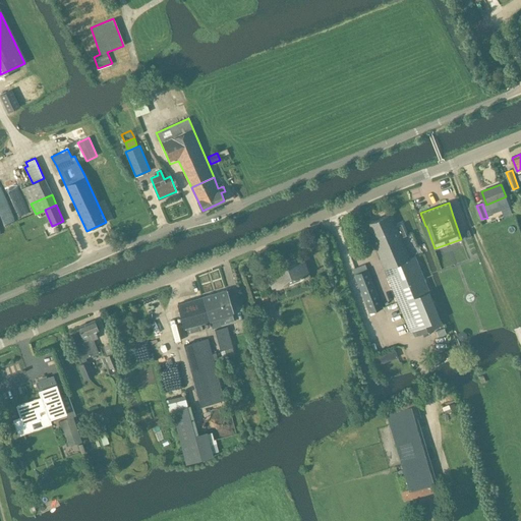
[(366,224),(385,269),(409,258),(405,247),(405,246),(399,249),(396,241),(401,239),(400,237),(405,235),(401,225),(394,227),(389,215),(366,224)]
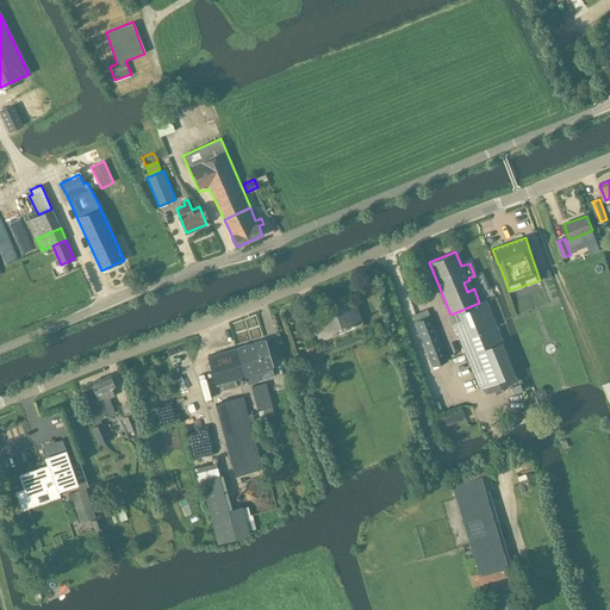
[(450,315),(449,315),(479,388),(481,387),(515,374),(485,300),(479,303),(450,315)]
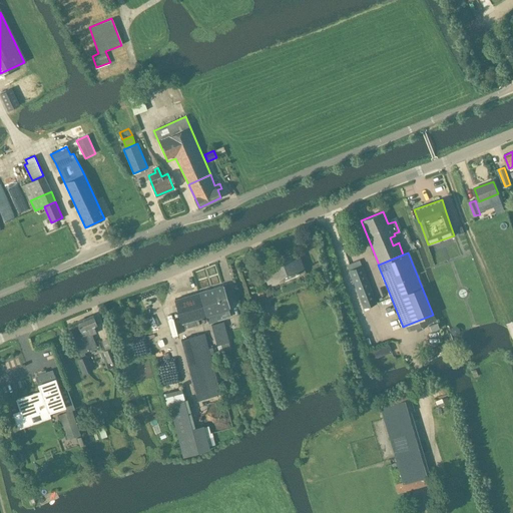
[(269,284),(305,270),(300,255),(293,259),(292,255),(286,258),(287,261),(263,270),(269,284)]
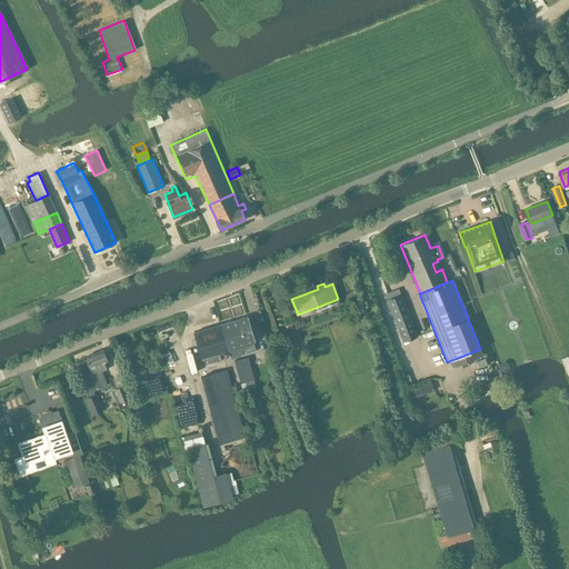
[(403,341),(418,336),(401,295),(387,300),(403,341)]
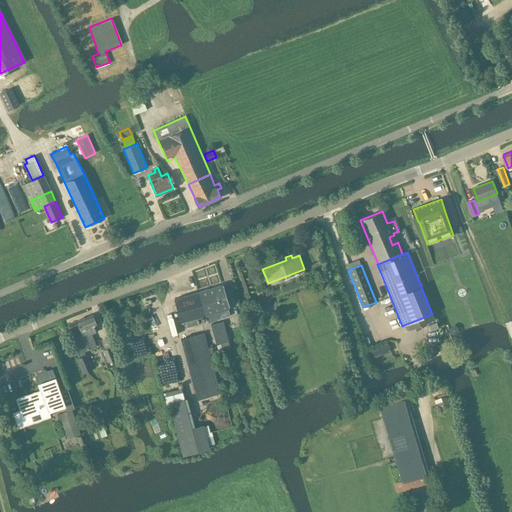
[(223,285),(174,299),(181,323),(182,322),(184,322),(197,318),(228,309),(228,307),(229,307),(223,285)]
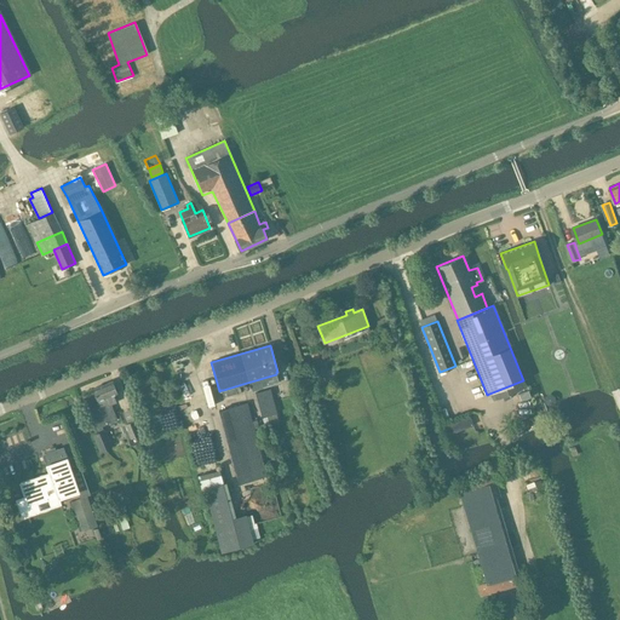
[(314,365),(304,368),(308,378),(317,374),(314,365)]
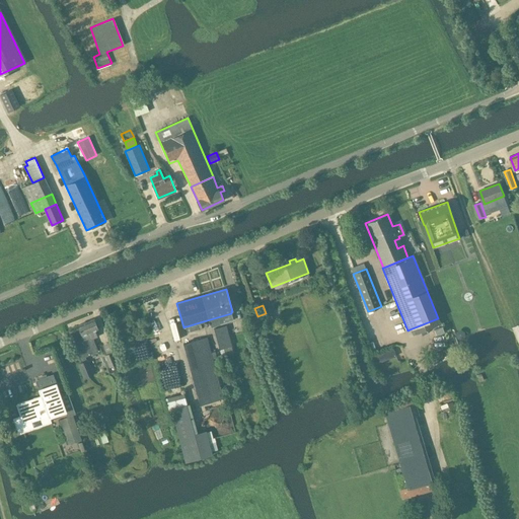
[(94,329),(98,328),(94,318),(78,325),(84,340),(76,344),(81,357),(82,357),(84,356),(97,351),(92,339),(97,337),(94,329)]
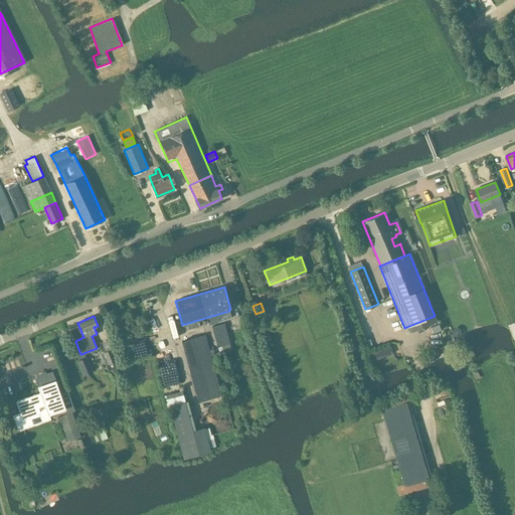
[(224,323),(212,326),(217,346),(230,343),(224,323)]
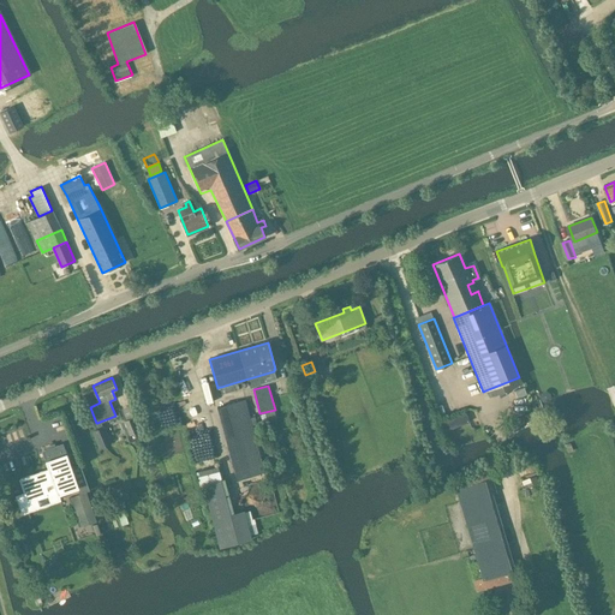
[(237,478),(264,471),(245,400),(218,407),(237,478)]
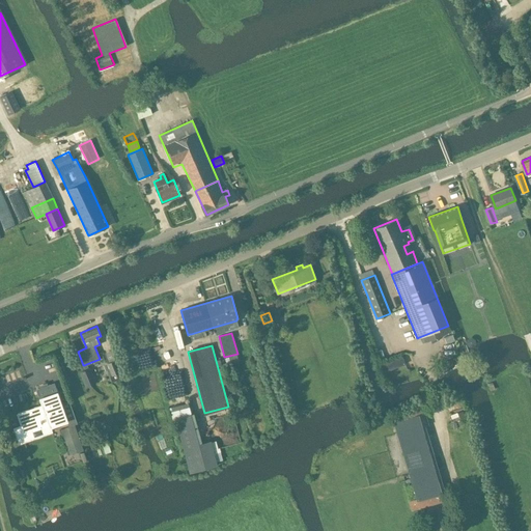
[(119,372),(115,361),(107,364),(112,375),(119,372)]
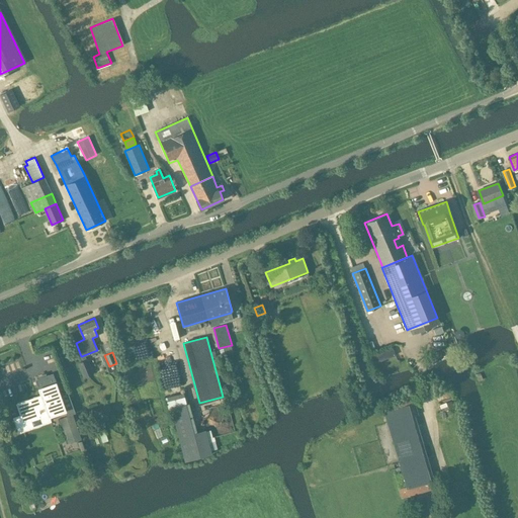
[(84,355),(82,356),(84,361),(79,363),(84,376),(92,373),(87,360),(86,360),(84,355)]
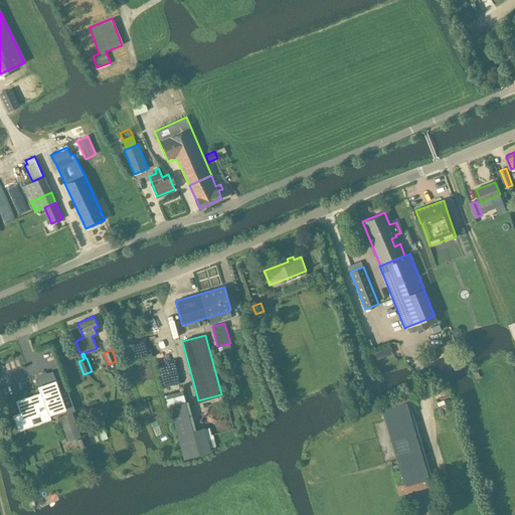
[(390,356),(370,362),(372,370),(392,364),(390,356)]
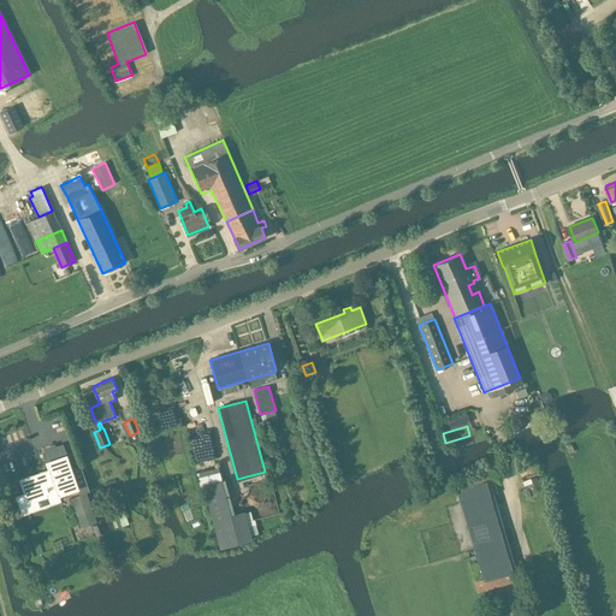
[(75,481),(66,455),(63,445),(55,448),(54,444),(53,444),(53,445),(51,446),(51,449),(42,451),(49,469),(21,480),(28,502),(57,491),(58,495),(77,489),(80,495),(89,491),(84,478),(75,481)]
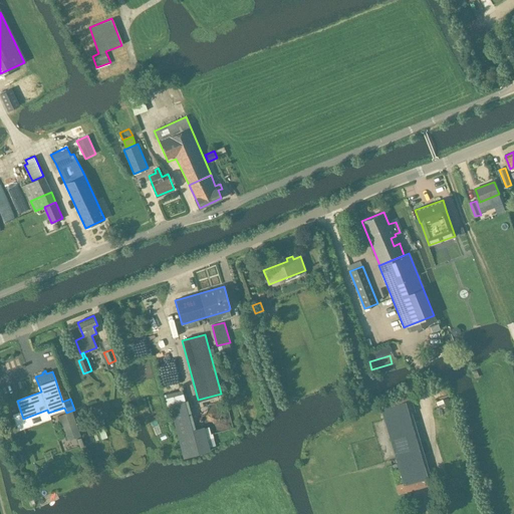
[(182,389),(165,394),(168,405),(185,400),(182,389)]
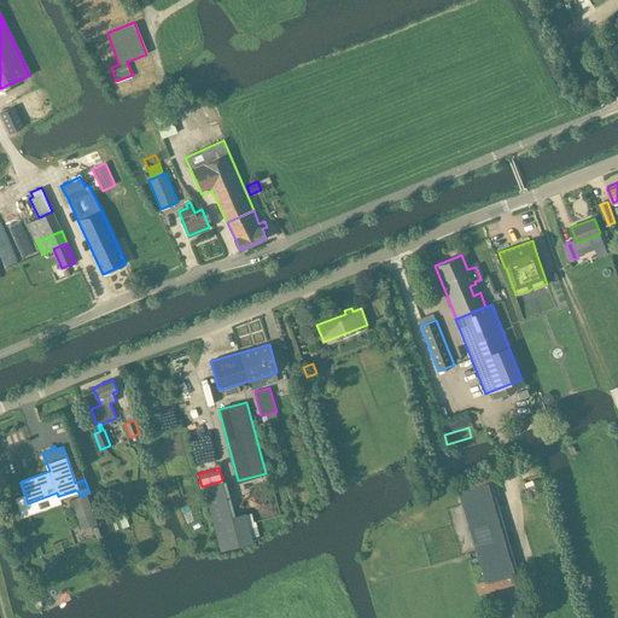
[(493,483),(489,473),(459,482),(461,491),(460,493),(485,579),(474,583),(478,595),(518,583),(514,573),(491,496),(499,494),(495,482),(493,483)]
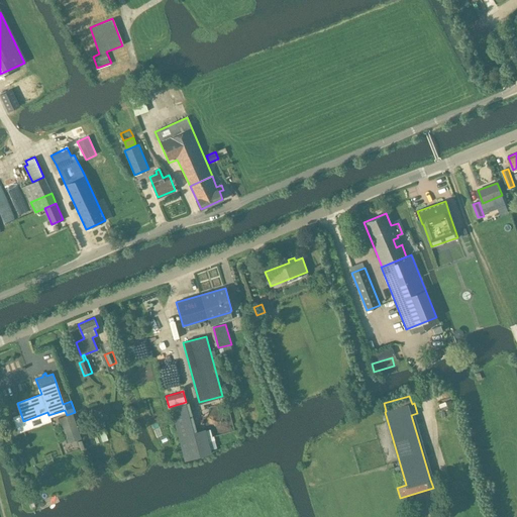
[(73,414),(60,419),(62,424),(75,419),(73,414)]
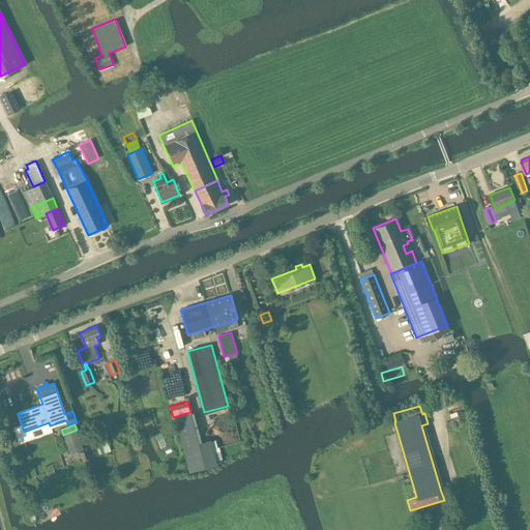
[(111,451),(105,433),(98,435),(105,453),(111,451)]
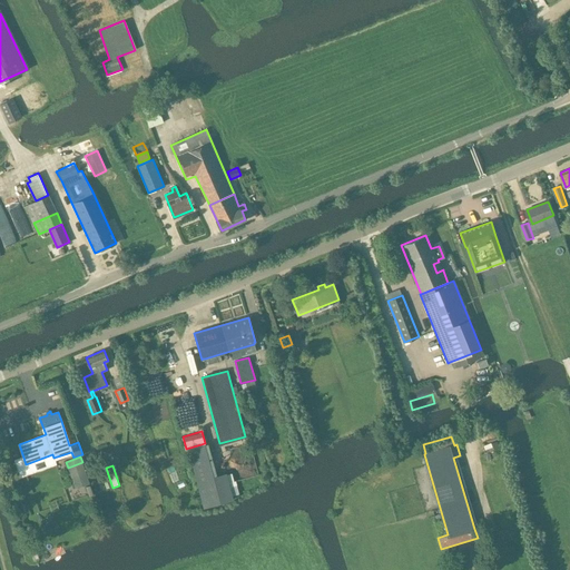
[(88,478),(74,483),(75,488),(89,482),(88,478)]
